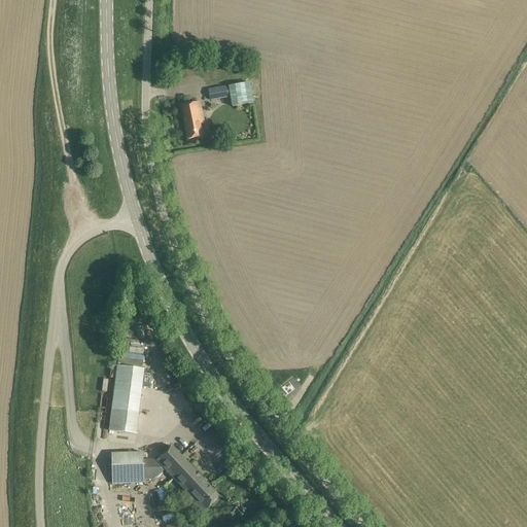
[(252,103),(249,83),(208,90),(210,101),(231,98),(233,107),(252,103)]
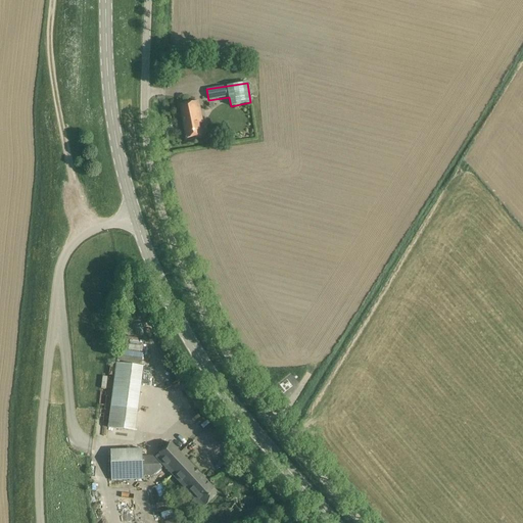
[(202,124),(198,101),(180,105),(186,139),(201,136),(199,125),(202,124)]
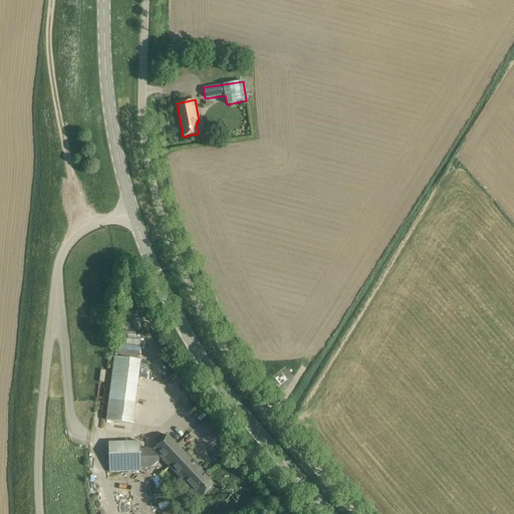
[(114,357),(106,421),(133,424),(141,360),(139,360),(140,352),(115,349),(114,357)]
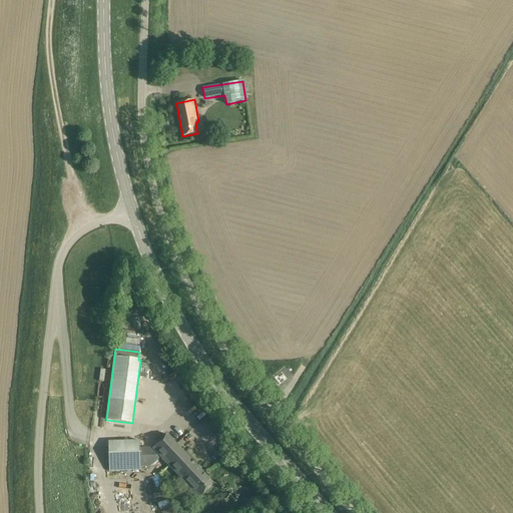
[(214,485),(167,435),(152,448),(190,489),(186,492),(195,501),(200,496),(201,496),(214,485)]
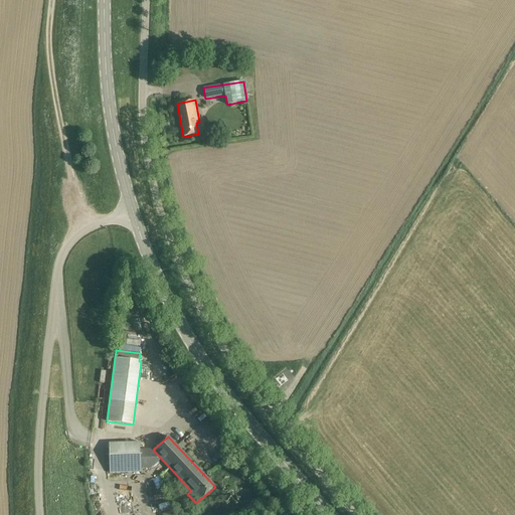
[(109,444),(110,473),(141,472),(141,469),(151,469),(159,461),(149,450),(140,450),(140,443),(119,444),(109,444)]
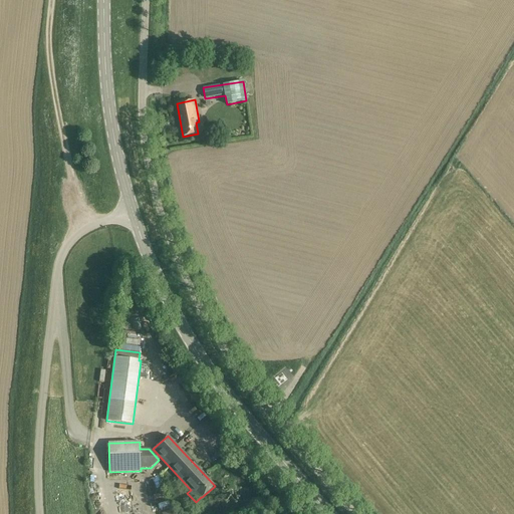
All buildings are outlined.
